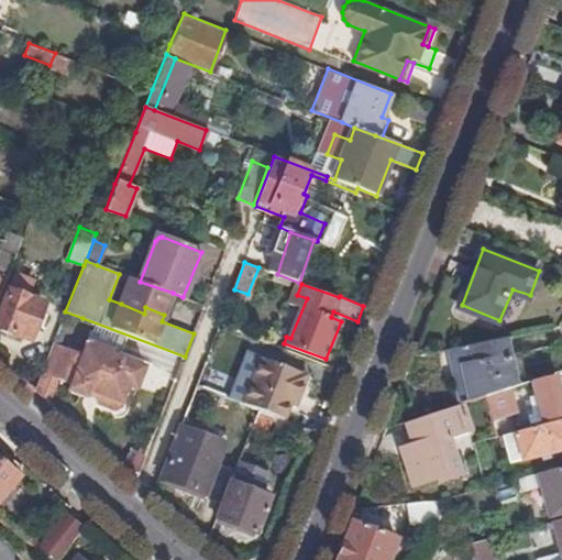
[(43,304),(9,292),(0,313),(0,328),(14,335),(15,333),(30,339),(43,304)]
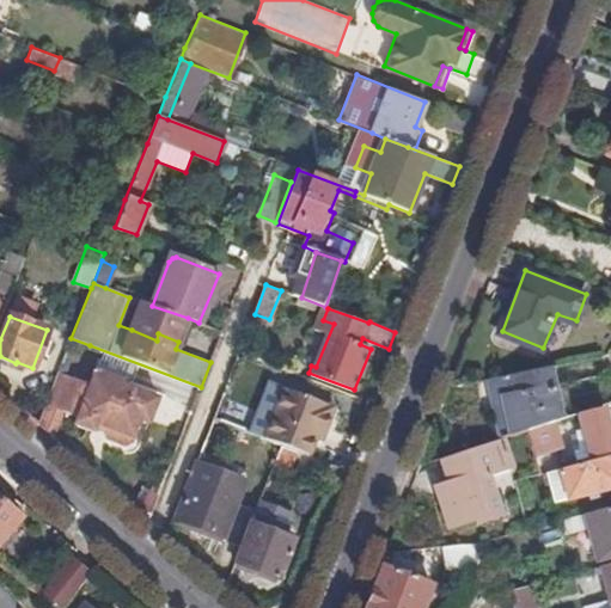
[(38,424),(54,437),(65,411),(77,416),(74,423),(93,430),(95,428),(96,424),(104,428),(103,430),(107,438),(124,446),(133,441),(140,419),(150,423),(159,397),(122,384),(93,372),(89,384),(77,379),(90,345),(71,338),(38,424)]
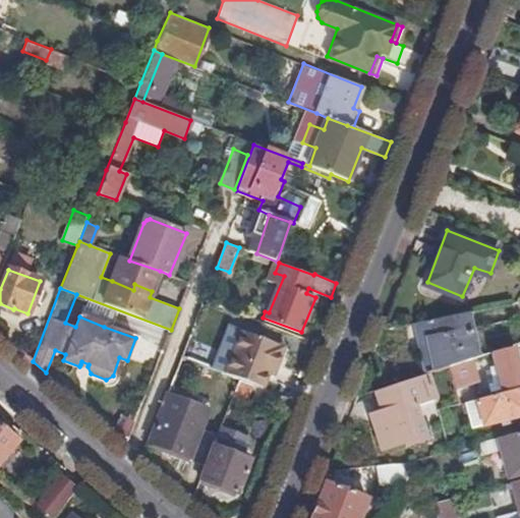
[(464,311),(418,321),(428,371),(429,371),(451,364),(474,356),(478,354),(474,328),(468,329),(464,311)]
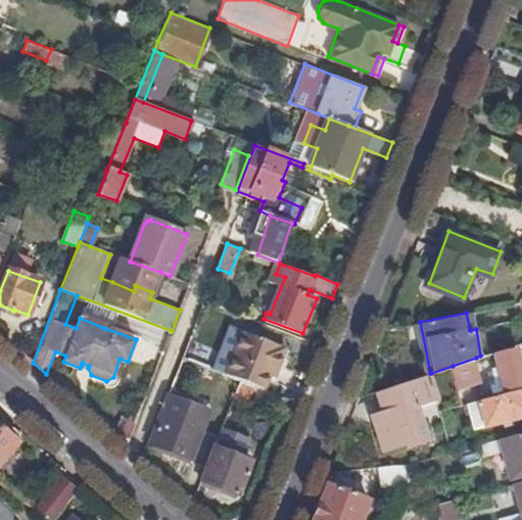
[(240,380),(257,386),(265,389),(271,374),(275,364),(280,366),(287,346),(244,330),(227,375),(240,380)]
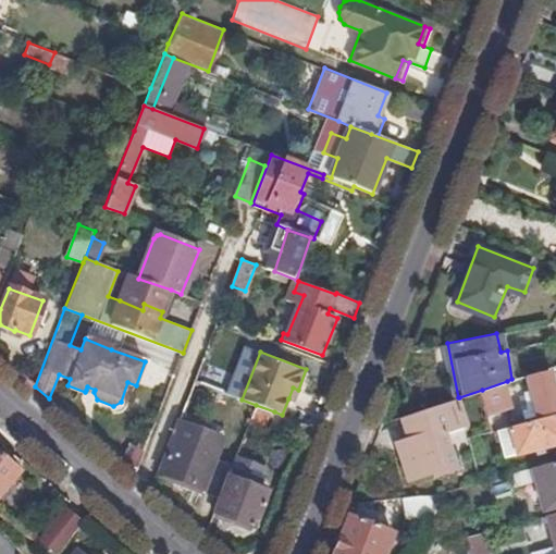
[(555,389),(551,369),(528,373),(536,414),(555,408),(555,389)]
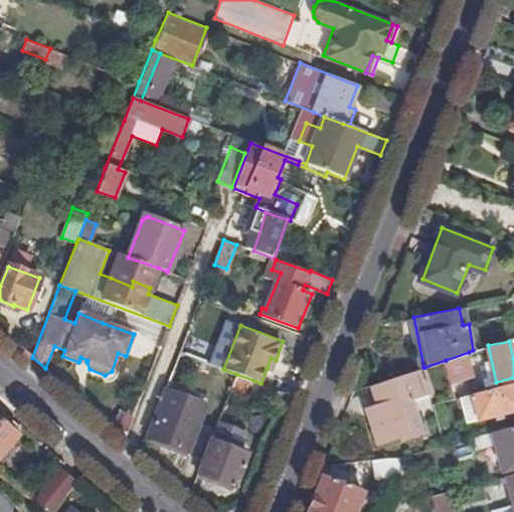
[(469,352),(446,360),(454,385),(460,384),(458,379),(475,374),(469,352)]
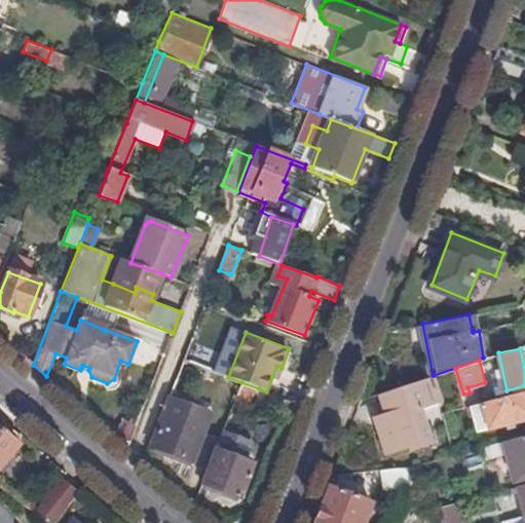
[(276,366),(272,376),(277,377),(282,368),(276,366)]
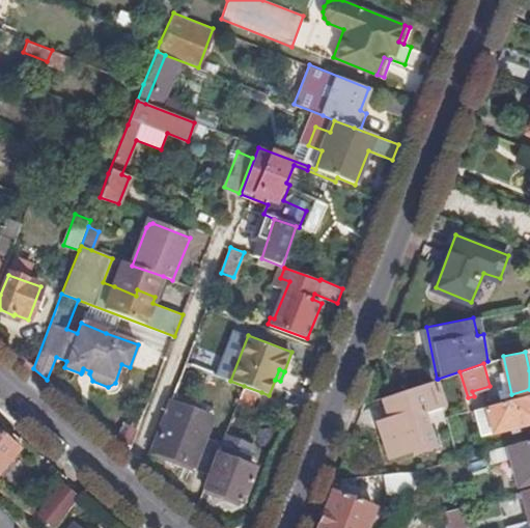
[(437,379),(390,395),(395,414),(379,419),(390,453),(414,446),(415,449),(436,442),(426,413),(447,405),(438,379),(437,379)]
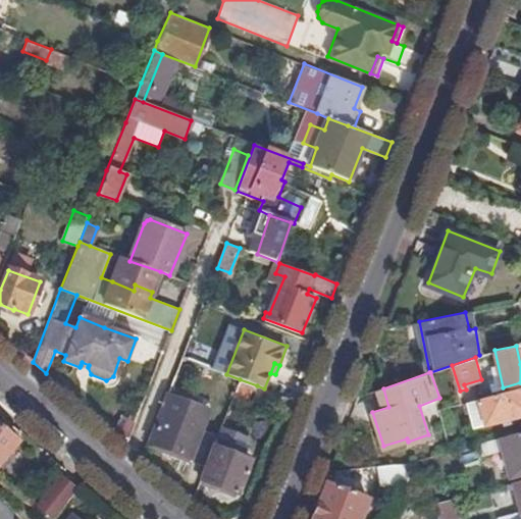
[(252,402),(287,415),(292,399),(264,388),(257,385),(252,402)]
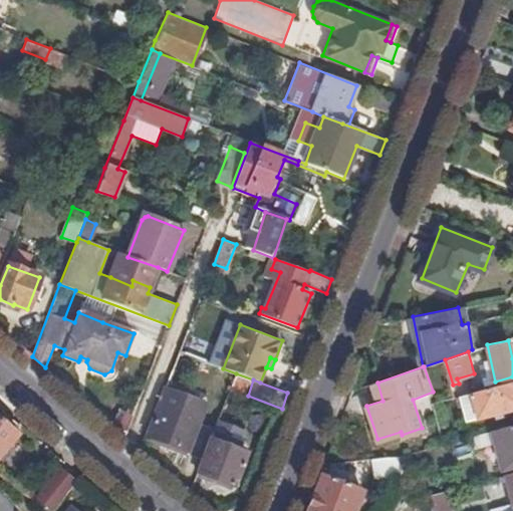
[(512,380),(461,396),(468,420),(512,408),(512,380)]
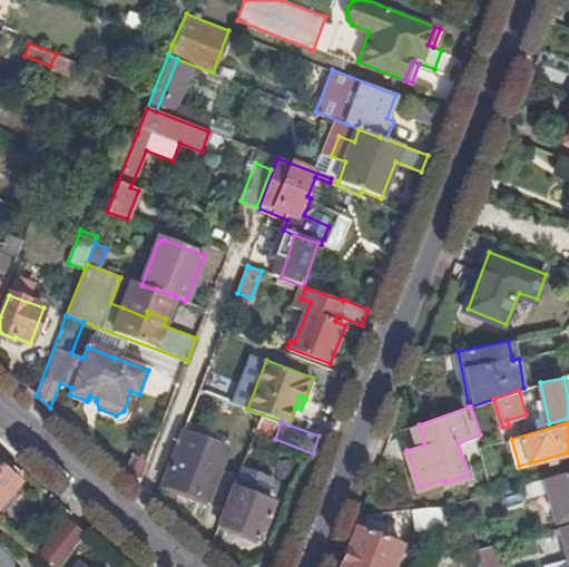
[(225,509),(237,478),(238,476),(219,468),(227,448),(184,432),(164,485),(197,497),(198,494),(208,498),(207,500),(225,509)]
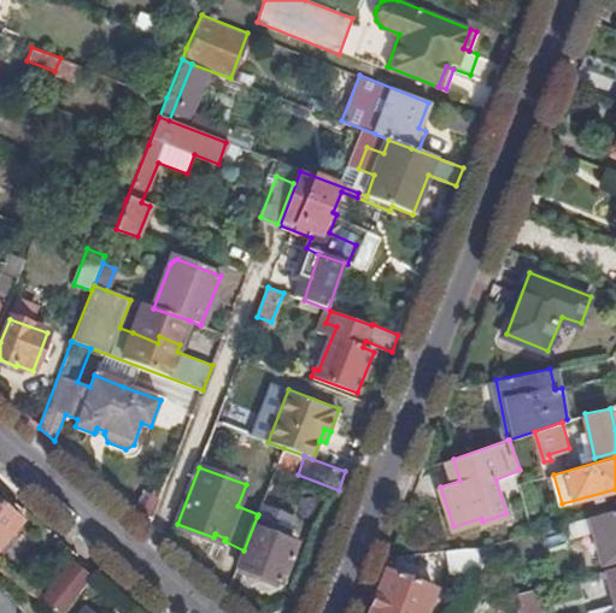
[(0,504),(0,544),(19,520),(0,504)]
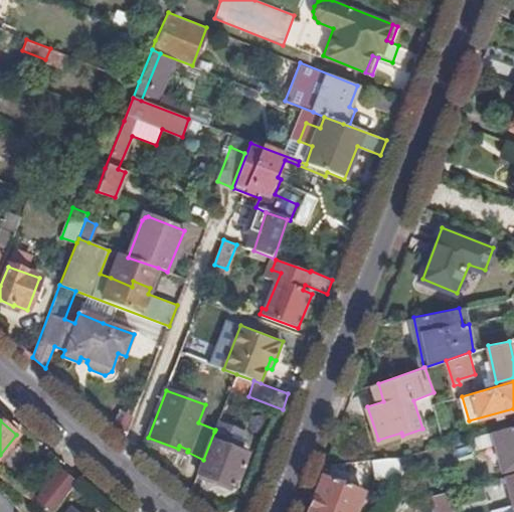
[(513,425),(474,437),(477,448),(496,443),(504,472),(513,468),(513,425)]
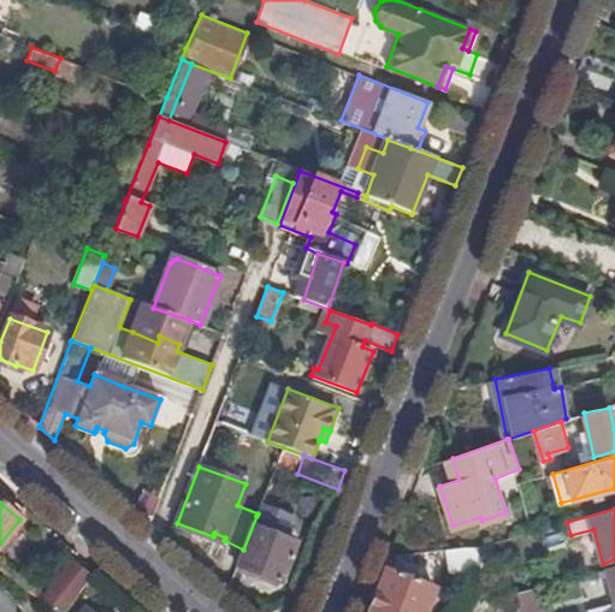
[(243,550),(237,568),(279,582),(295,542),(262,530),(267,521),(256,516),(243,550)]
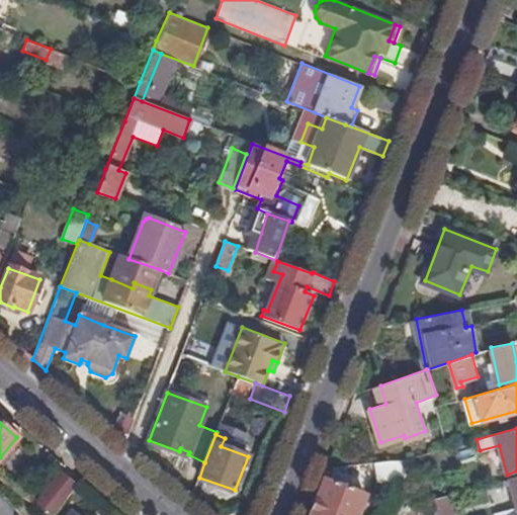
[(401,459),(377,461),(379,482),(391,481),(400,486),(410,474),(401,459)]
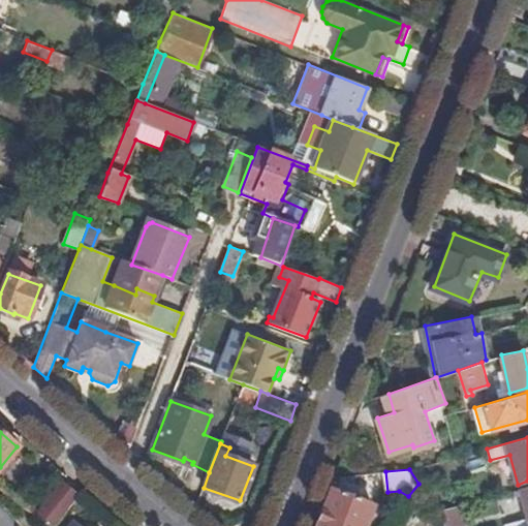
[(27,505),(50,525),(76,493),(54,473),(27,505)]
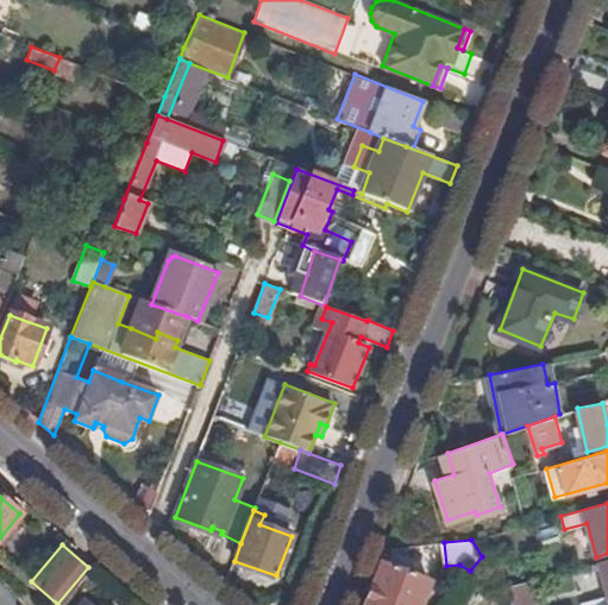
[(607,596),(583,603),(583,604),(607,604),(607,560),(602,562),(607,586),(607,596)]
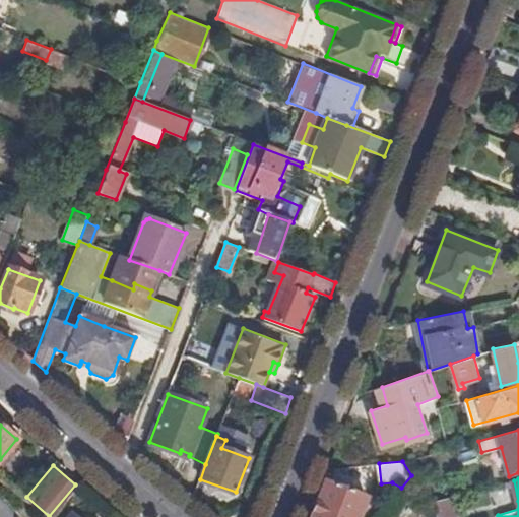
[(368,496),(325,479),(314,510),(311,516),(373,516),(362,513),(368,496)]
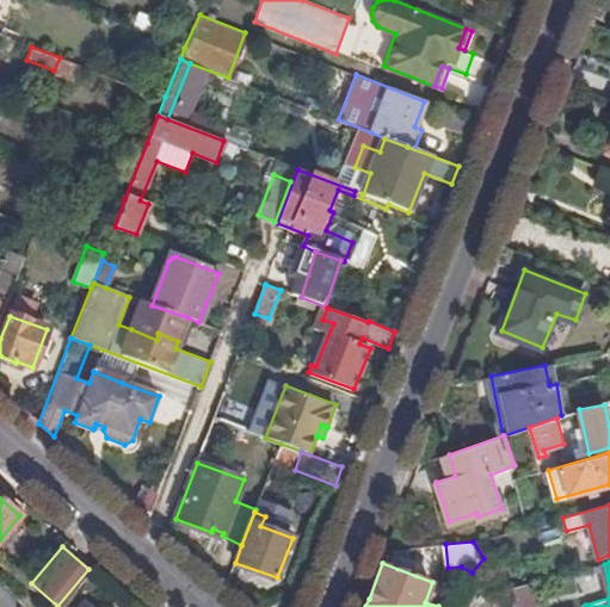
[(540,606),(534,583),(505,592),(513,606),(540,606)]
